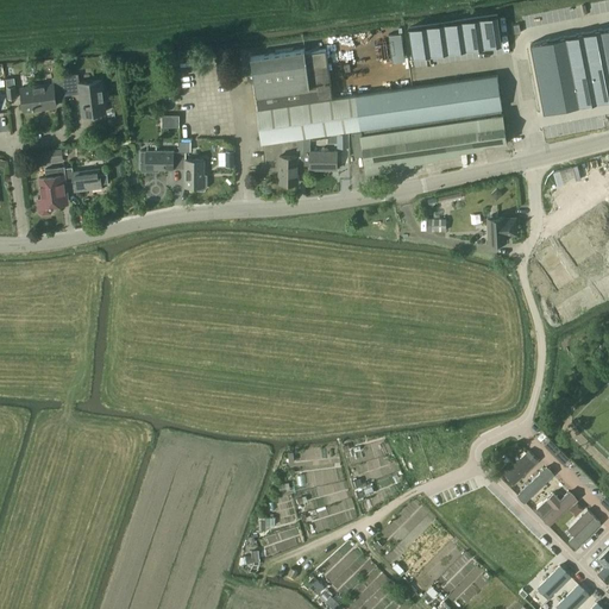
[(495,18),(408,32),(413,62),(500,49),(495,18)]
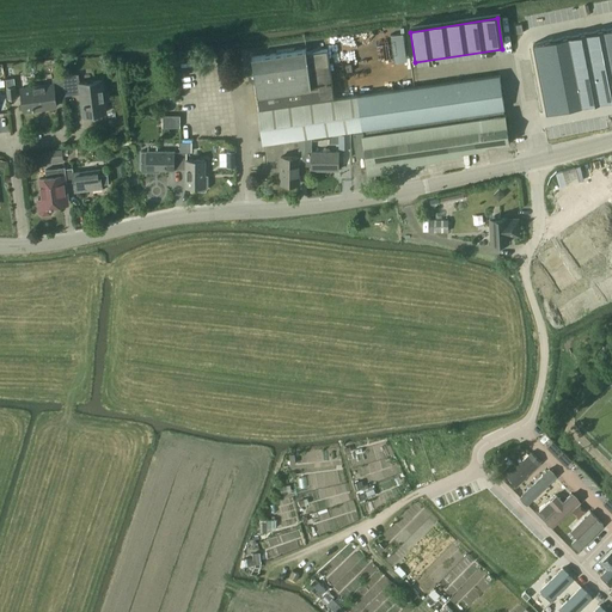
[(611,28),(533,43),(546,112),(611,99),(611,28)]
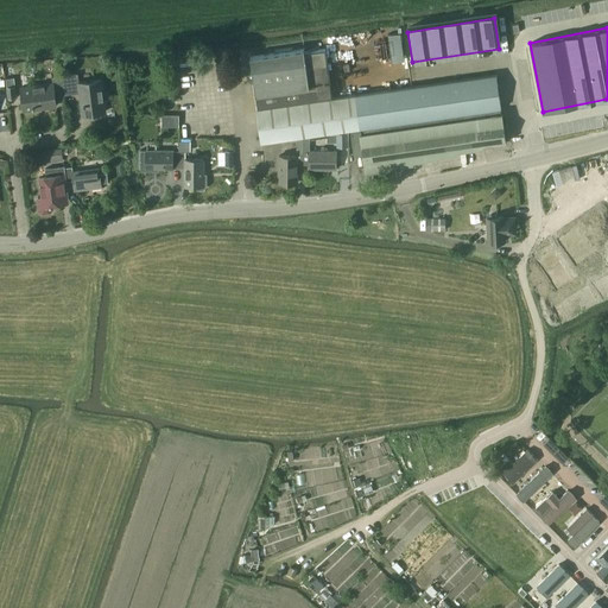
[(392,61),(404,59),(401,32),(390,33),(392,61)]
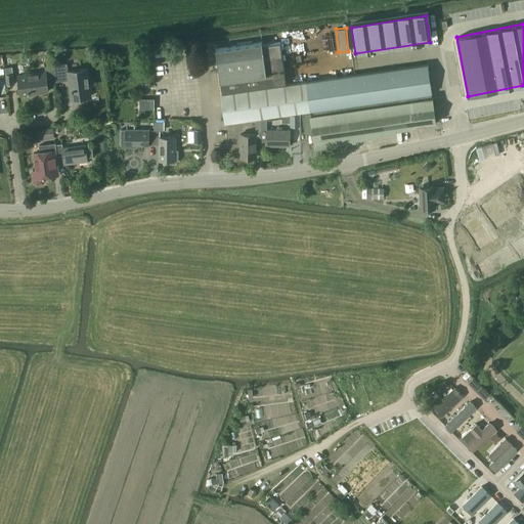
[(216,49),(220,81),(222,94),(286,85),(280,42),(262,44),(261,42),(216,49)]
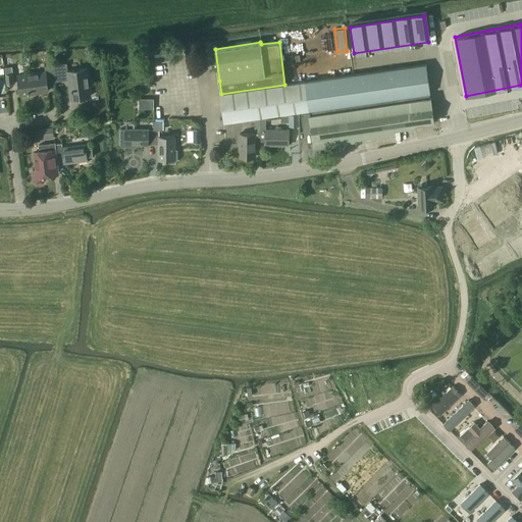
[(67,63),(53,65),(55,82),(68,80),(70,98),(91,96),(87,68),(68,71),(67,63)]
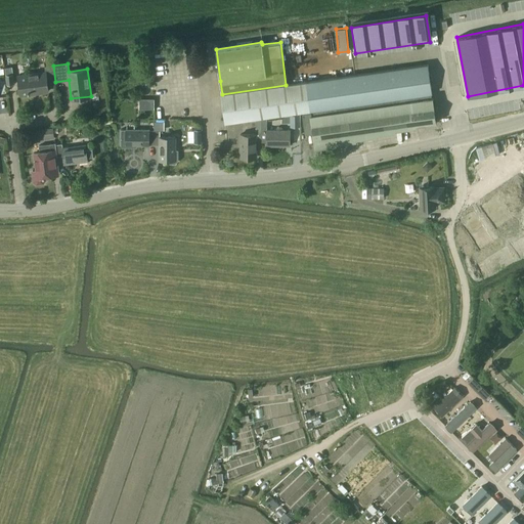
[(427,64),(308,82),(311,111),(311,117),(433,98),(432,98),(431,98),(431,93),(427,64)]
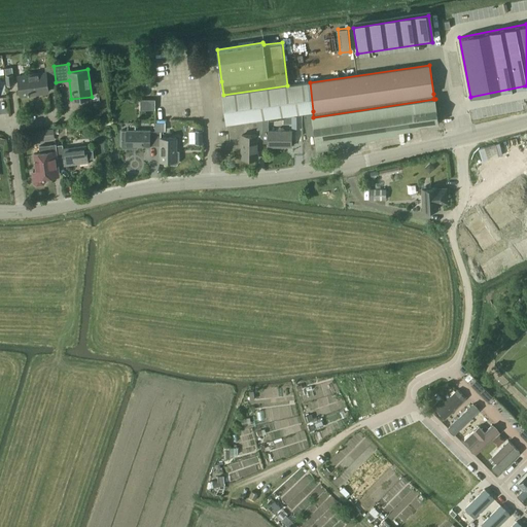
[(45,72),(19,75),(21,96),(48,93),(47,83),(56,82),(54,66),(44,67),(45,72)]
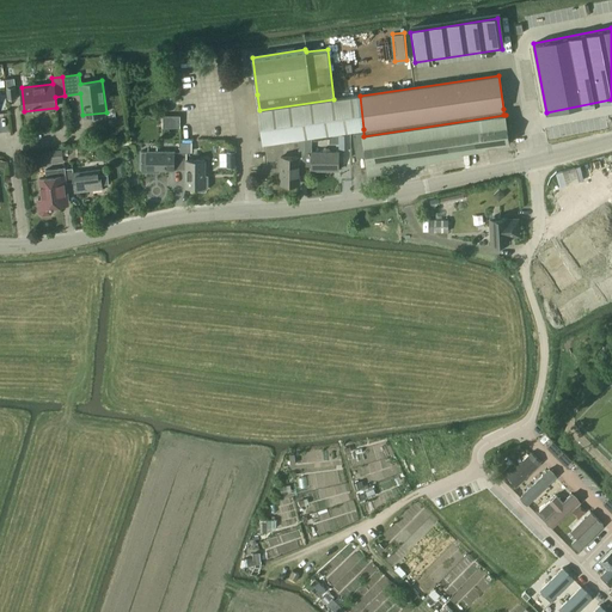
[(16,86),(6,87),(7,99),(18,97),(16,86)]
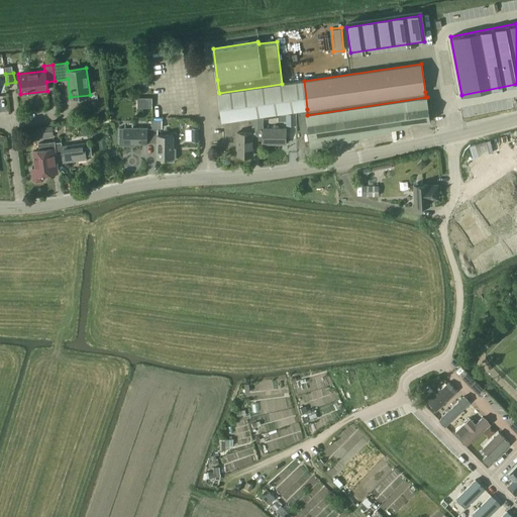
[(282,84),(219,93),(223,120),(298,110),(307,109),(304,81),(282,84)]
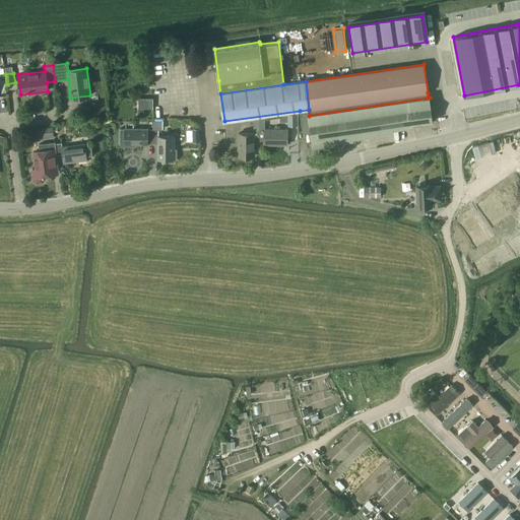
[(112,99),(113,107),(124,106),(124,98),(112,99)]
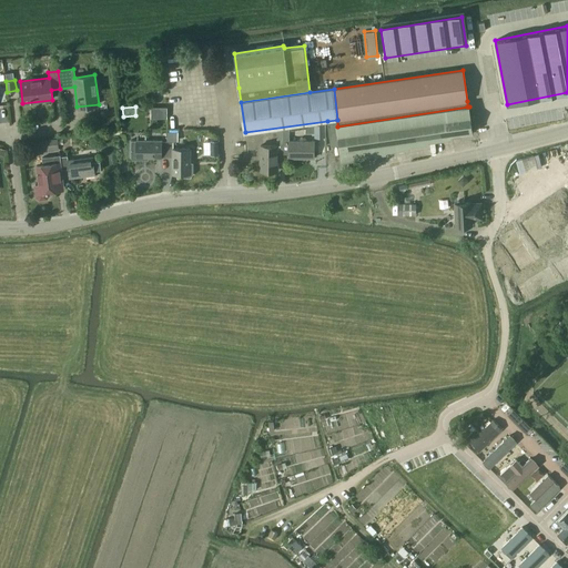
[(473,132),(469,107),(337,127),(340,142),(338,142),(342,161),(364,158),(364,155),(386,152),(385,151),(407,148),(407,145),(429,142),(429,140),(450,138),(450,135),(473,132)]
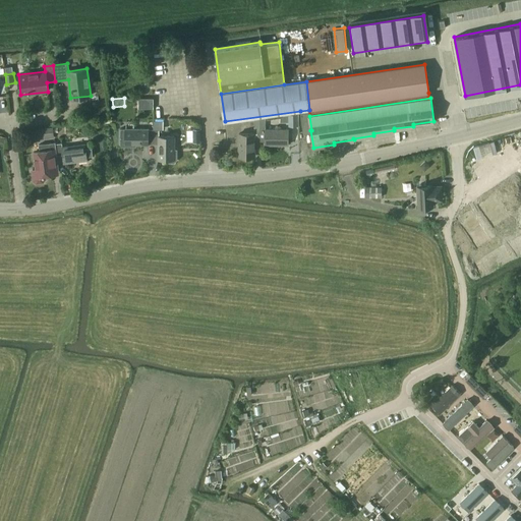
[(303,131),(310,130),(311,130),(309,116),(309,110),(300,111),(303,131)]
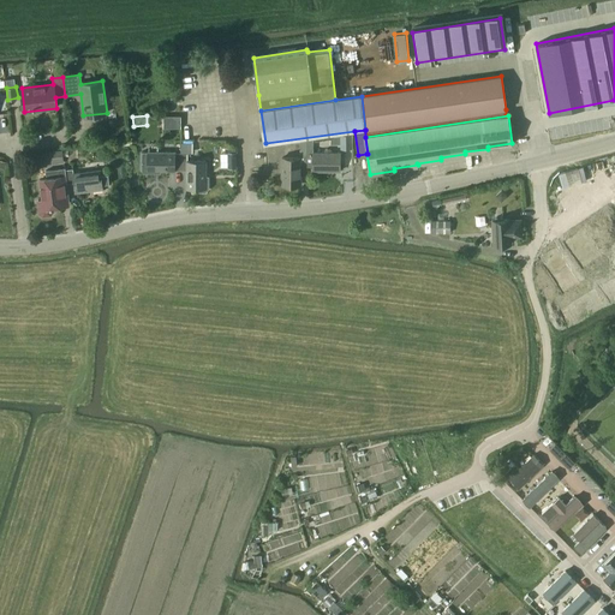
[(352,149),(353,135),(341,135),(341,149),(352,149)]
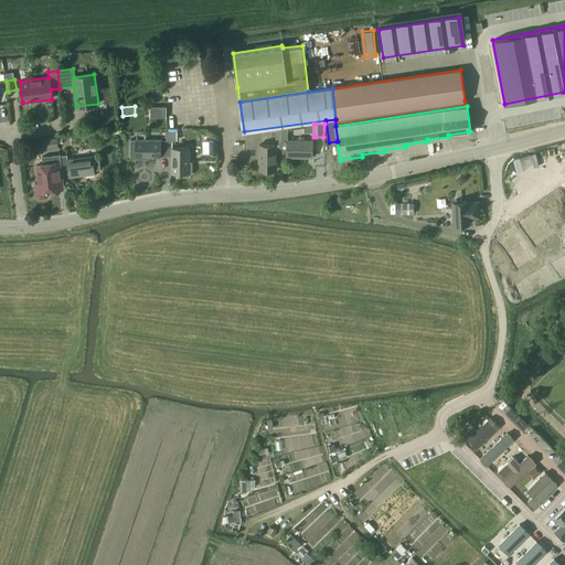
[(312,140),(288,140),(288,128),(281,129),(281,153),(287,153),(287,157),(311,157),(312,140)]
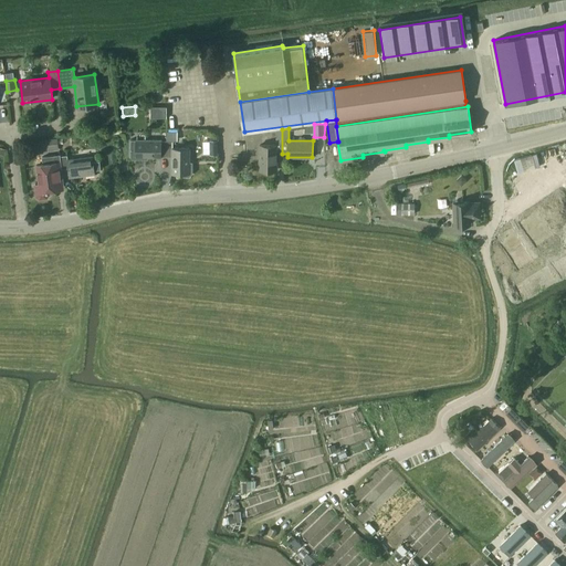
[(260,170),(276,170),(276,154),(282,154),(282,129),(276,130),(276,145),(260,145),(260,170)]
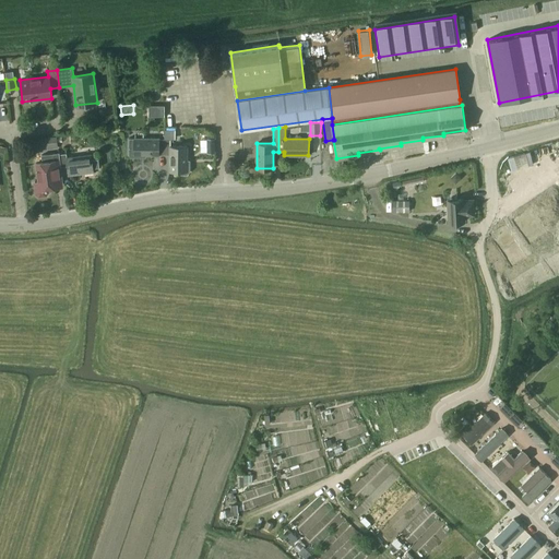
[(165,129),(164,139),(174,139),(174,130),(167,129),(165,129)]
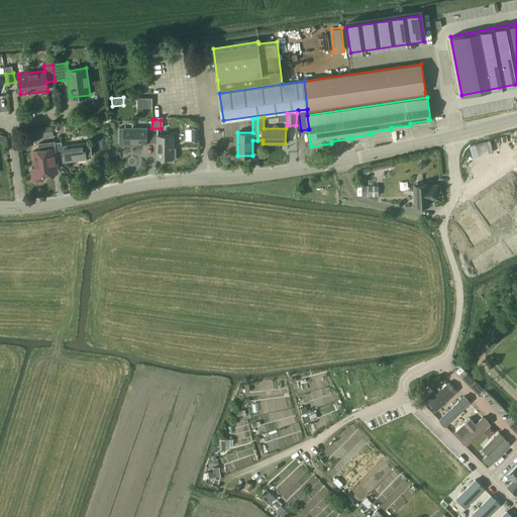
[(53,126),(42,127),(43,137),(54,136),(53,126)]
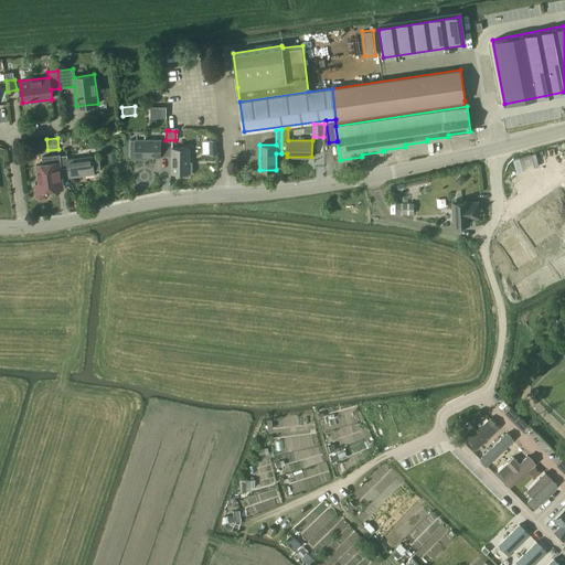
[(160,157),(166,157),(167,140),(160,140),(130,139),(130,157),(132,159),(140,159),(142,157),(160,157)]
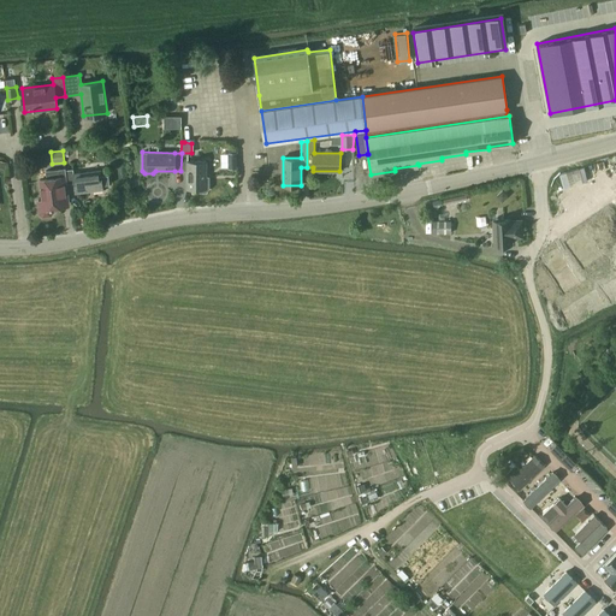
[(182,153),(181,171),(188,171),(187,189),(196,188),(200,191),(206,191),(209,189),(209,181),(206,181),(206,161),(188,161),(188,153),(182,153)]
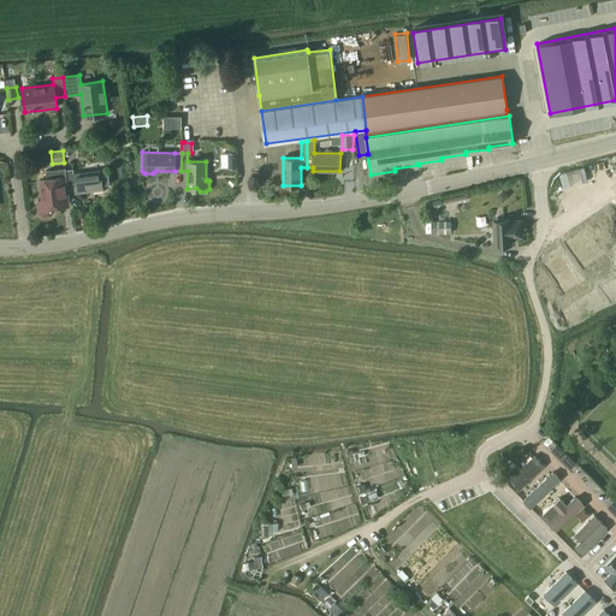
[(43,200),(37,201),(40,214),(43,217),(51,215),(53,212),(53,208),(63,207),(70,206),(67,184),(66,176),(65,170),(65,169),(46,171),(47,178),(40,179),(43,200)]
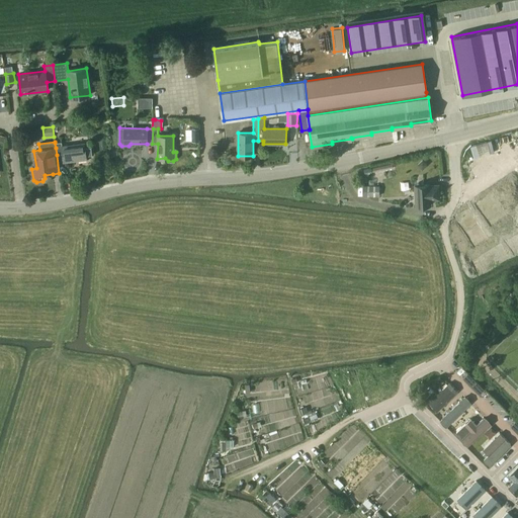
[(62,142),(55,143),(56,148),(57,155),(63,154),(64,162),(86,159),(86,156),(92,155),(91,147),(85,148),(85,144),(62,146),(62,142)]
